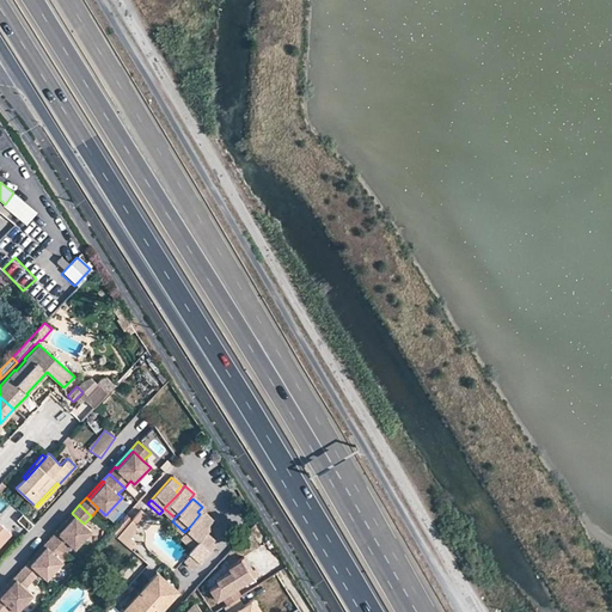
[(175,518),(164,508),(163,510),(160,513),(171,522),(172,521),(175,518)]
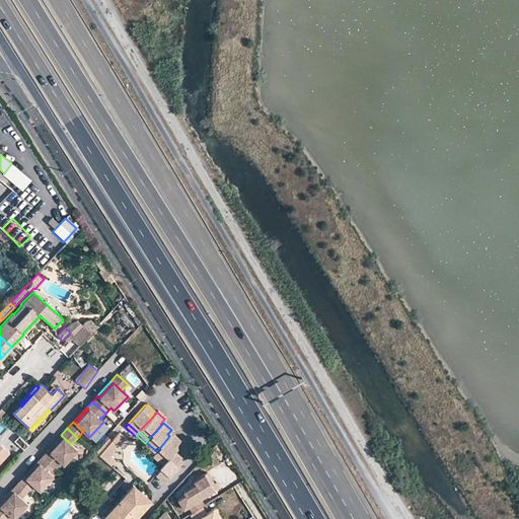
[(114,460),(109,455),(125,437),(119,432),(98,456),(109,465),(114,460)]
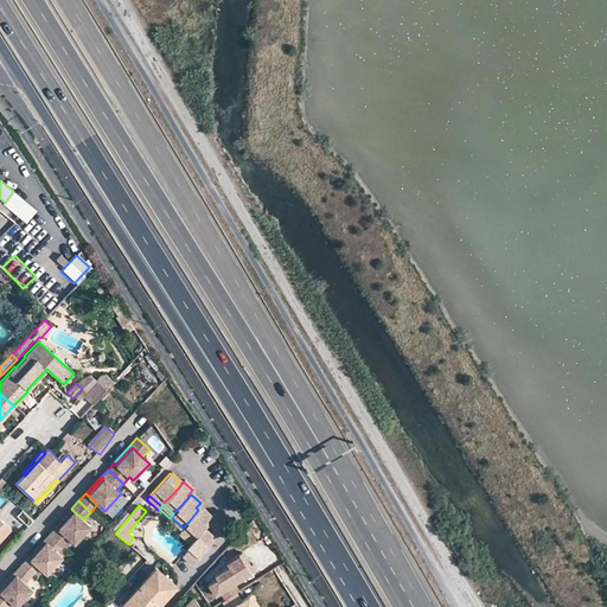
[(58,528),(74,511),(71,509),(56,525),(58,528)]
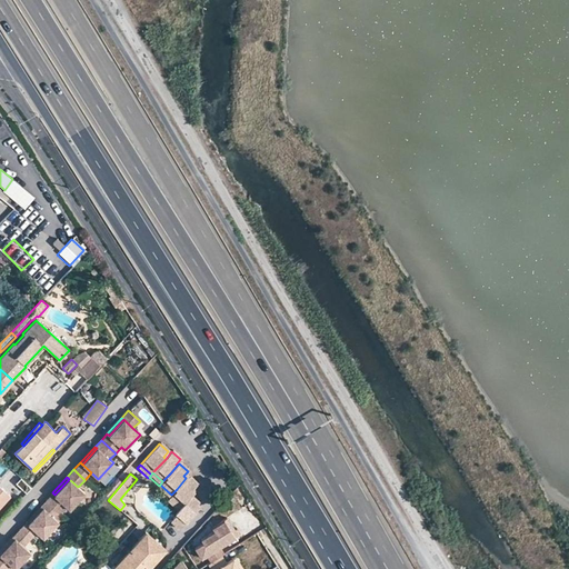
[(189,496),(192,492),(190,491),(197,485),(188,477),(186,478),(177,489),(171,495),(169,497),(169,498),(179,507),(189,496)]
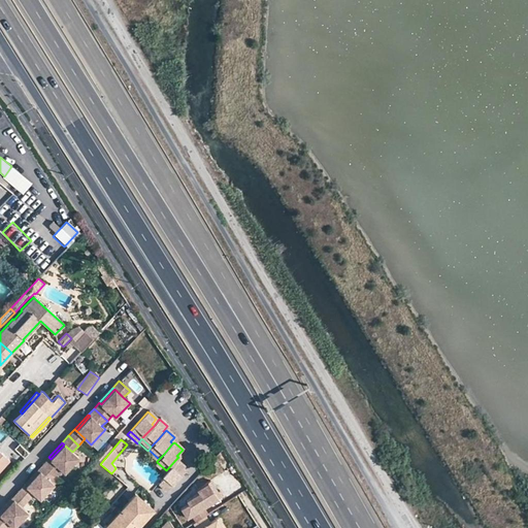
[(64,472),(78,458),(72,452),(64,444),(51,459),(48,457),(42,463),(56,475),(61,469),(64,472)]
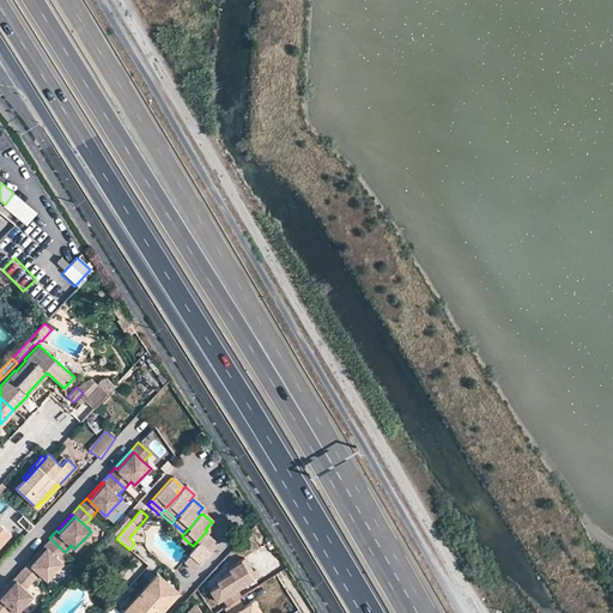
[(184,533),(173,522),(171,523),(169,526),(182,536),(182,535),(184,533)]
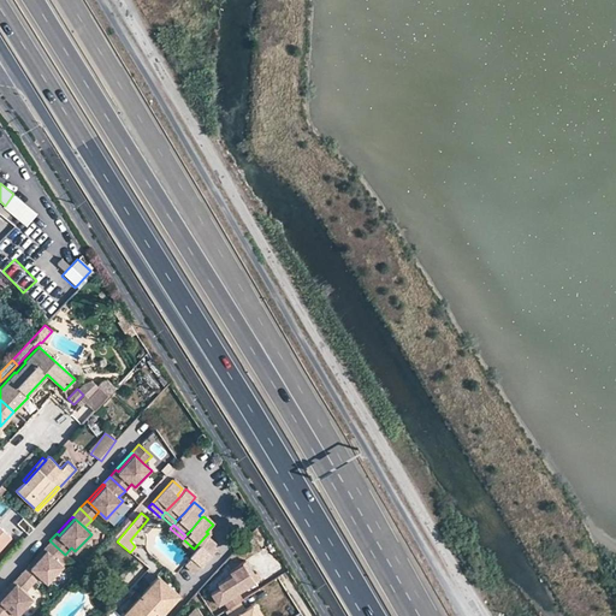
[(0,546),(10,537),(0,527),(0,546)]
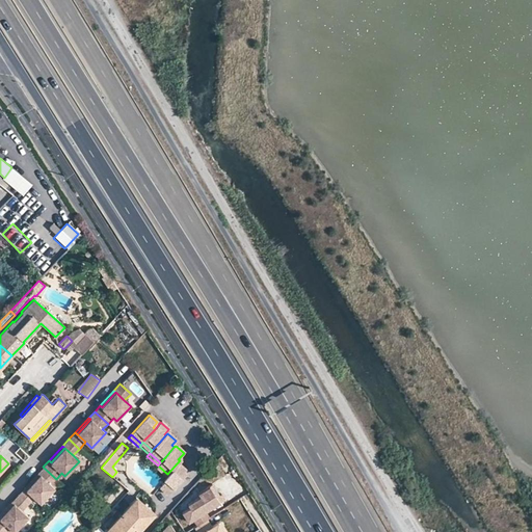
[(169,491),(184,476),(182,474),(185,470),(177,463),(167,474),(164,477),(162,480),(164,482),(161,485),(169,491)]
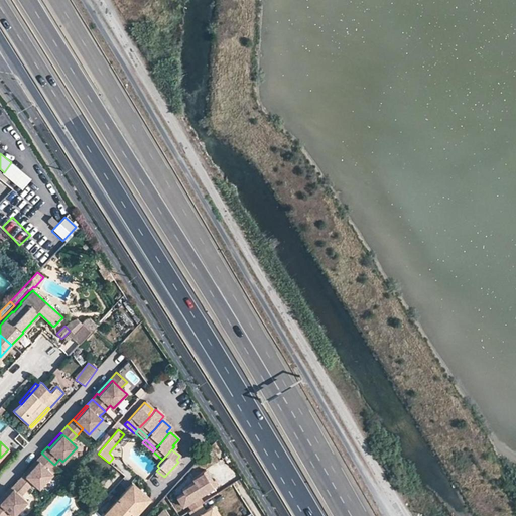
[(92,450),(88,455),(103,468),(107,463),(92,450)]
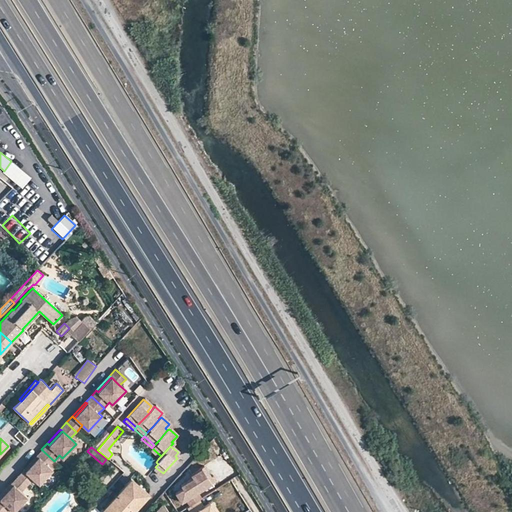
[(152,448),(149,451),(158,459),(161,456),(152,448)]
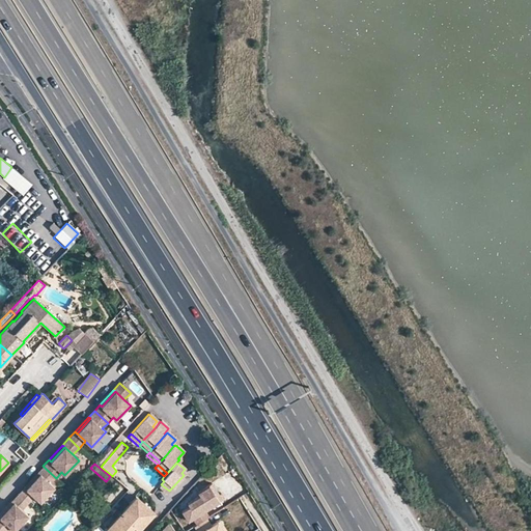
[(51,483),(56,478),(43,466),(37,472),(39,474),(25,488),(33,496),(40,502),(54,486),(51,483)]
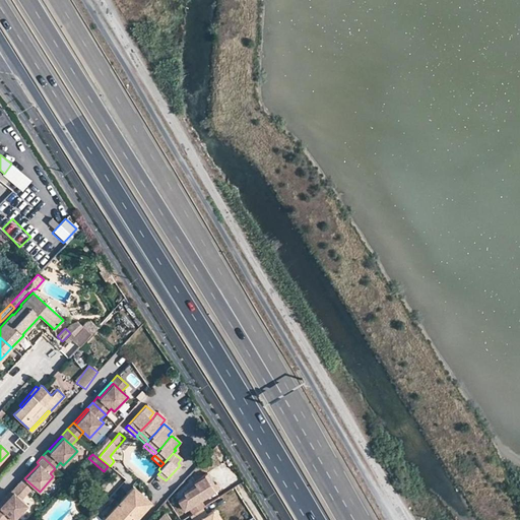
[(24,478),(39,464),(37,462),(22,476),(24,478)]
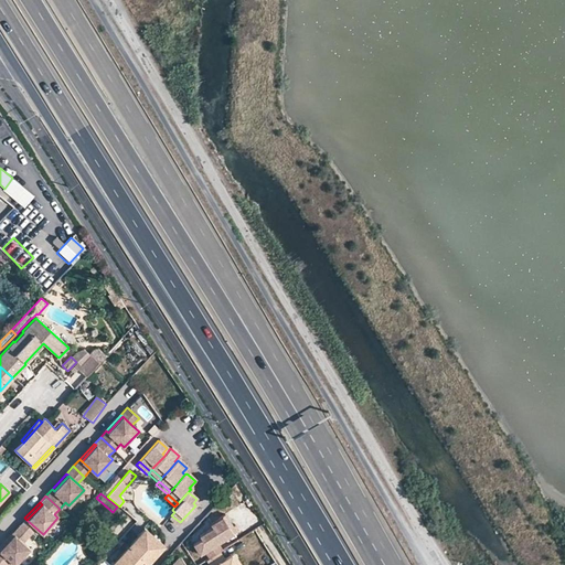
[(180,522),(171,515),(168,519),(177,526),(180,522)]
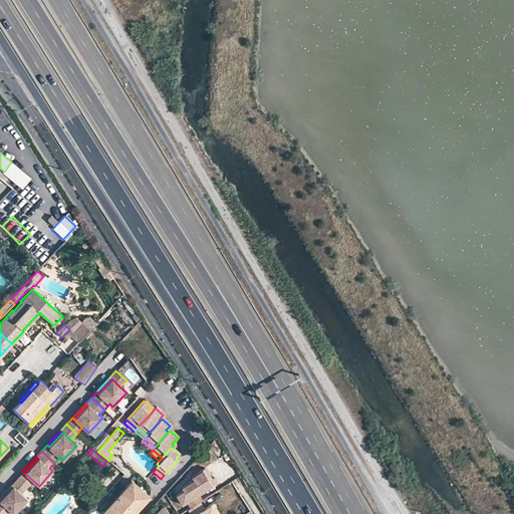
[(24,473),(22,471),(17,478),(26,487),(32,480),(24,473)]
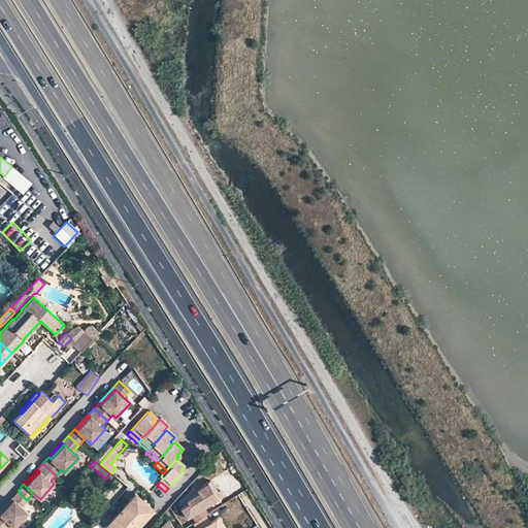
[(221,500),(211,485),(210,485),(200,492),(202,495),(210,507),(221,500)]
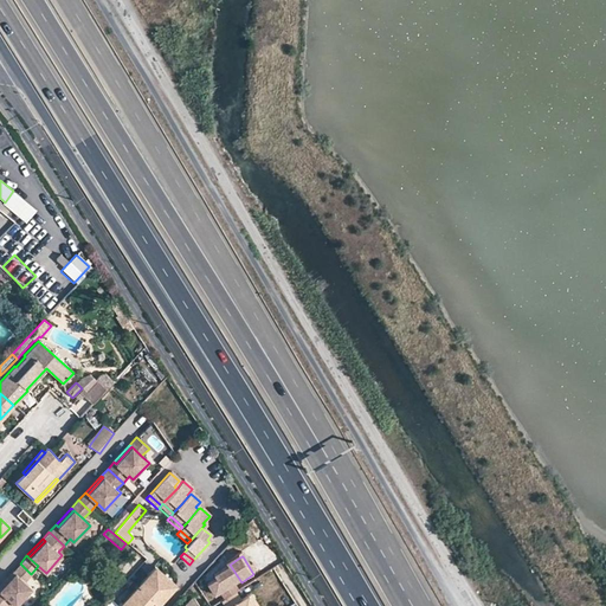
[(31,574),(20,563),(13,571),(15,573),(25,581),(31,574)]
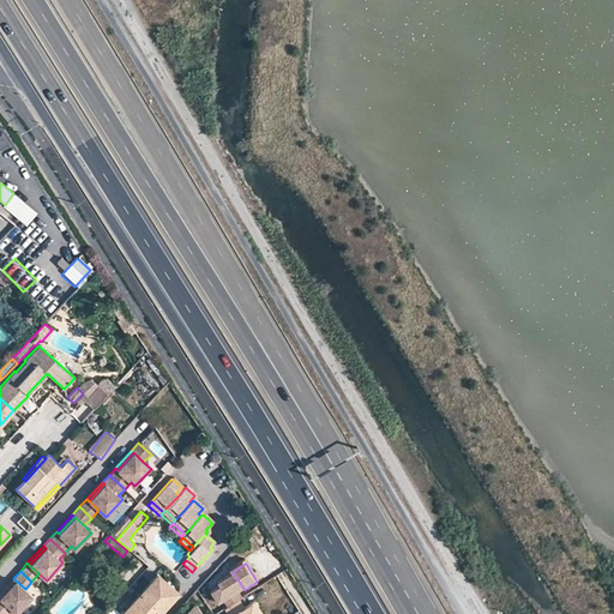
[(157,611),(172,595),(162,587),(167,582),(157,575),(124,612),(125,613),(148,613),(154,608),(157,611)]
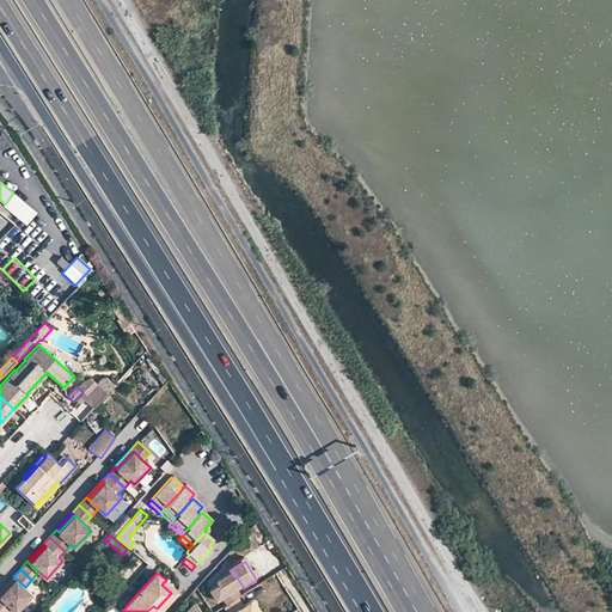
[(245,598),(240,591),(244,588),(234,574),(220,582),(222,586),(213,592),(221,604),(226,600),(231,607),(242,600),(245,598)]
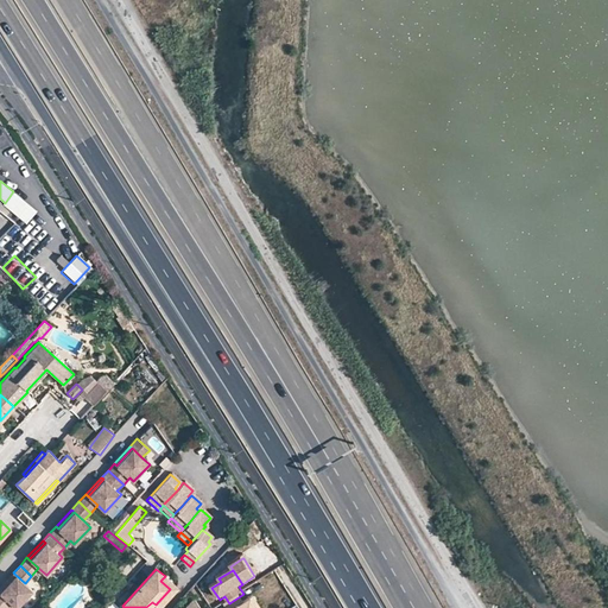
[(0,590),(16,575),(13,572),(0,586),(0,590)]
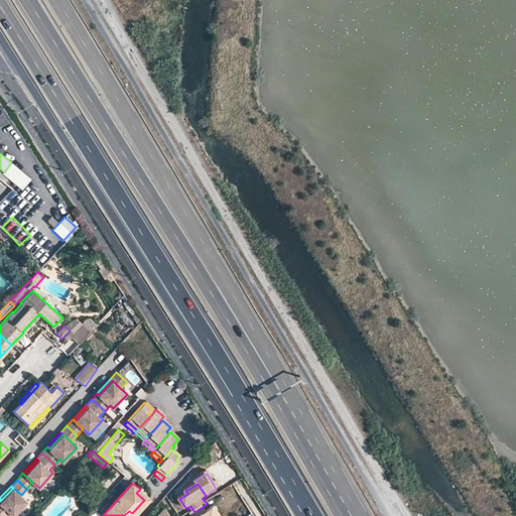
[(13,515),(27,501),(21,495),(13,488),(0,501),(0,513),(2,515),(6,515),(10,512),(13,515)]
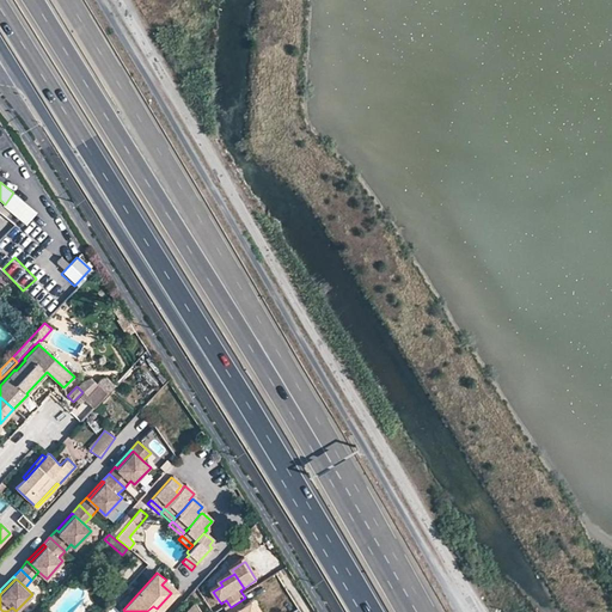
[(171,593),(176,588),(166,580),(161,585),(171,593)]
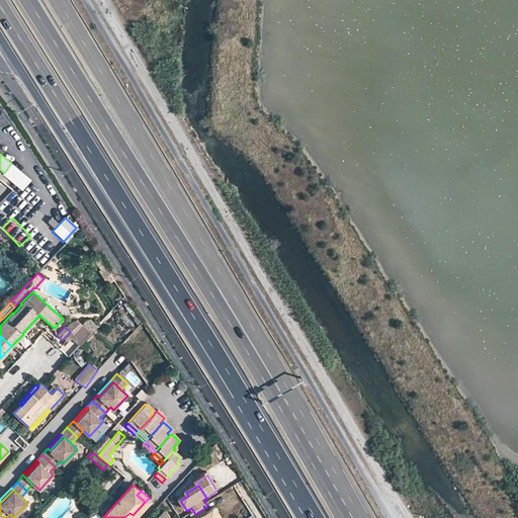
[(220,517),(216,511),(209,515),(204,508),(195,514),(192,516),(192,517),(220,517)]
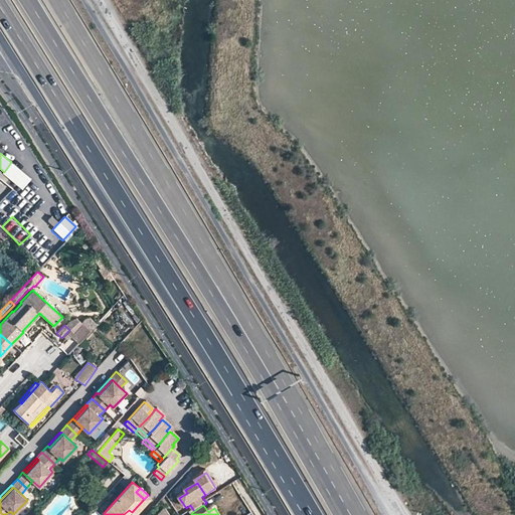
[(169,514),(165,506),(157,514),(169,514)]
